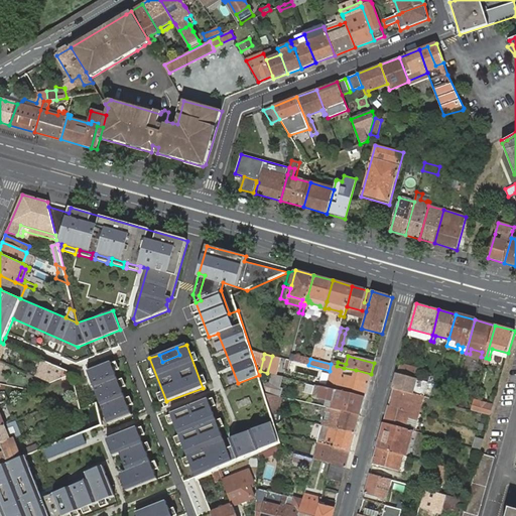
[(42,380),(49,364),(41,360),(35,376),(42,380)]
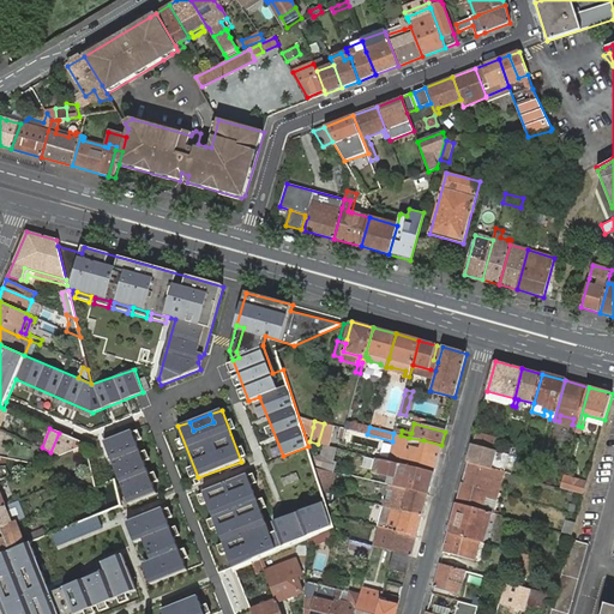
[(128,505),(157,494),(132,431),(104,441),(113,462),(121,459),(130,481),(121,483),(128,505)]
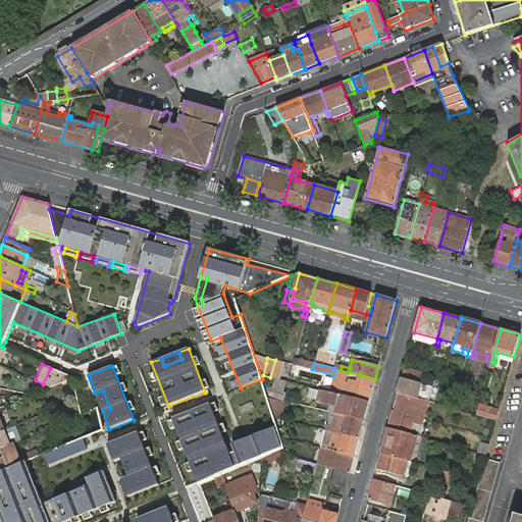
[(51,387),(62,382),(65,374),(50,368),(43,384),(51,387)]
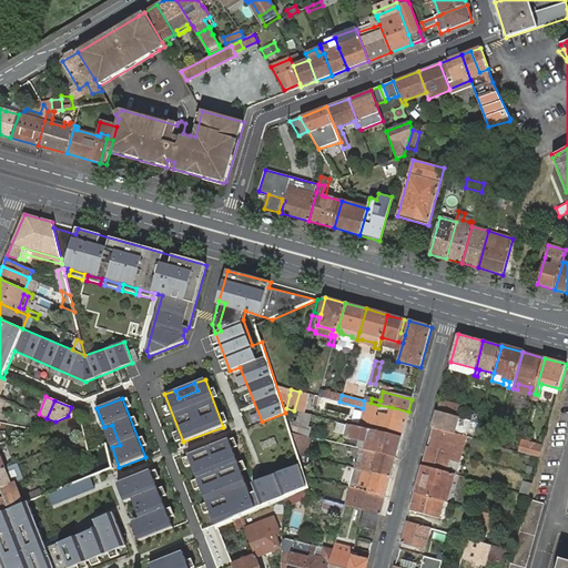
[(371,403),(364,401),(363,408),(367,409),(363,424),(359,424),(359,426),(402,437),(408,412),(392,407),(388,418),(376,415),(378,405),(371,403)]
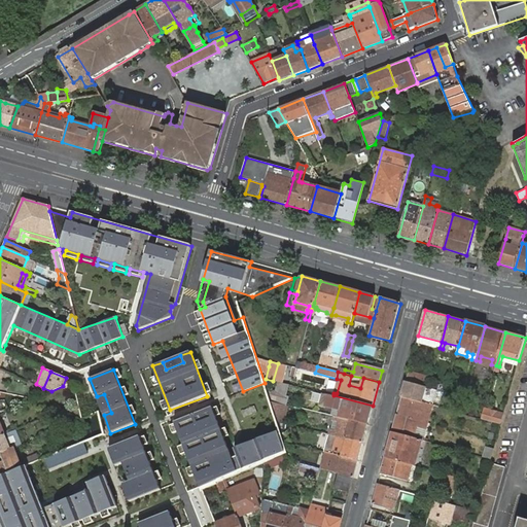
[(409,372),(406,382),(425,388),(428,377),(409,372)]
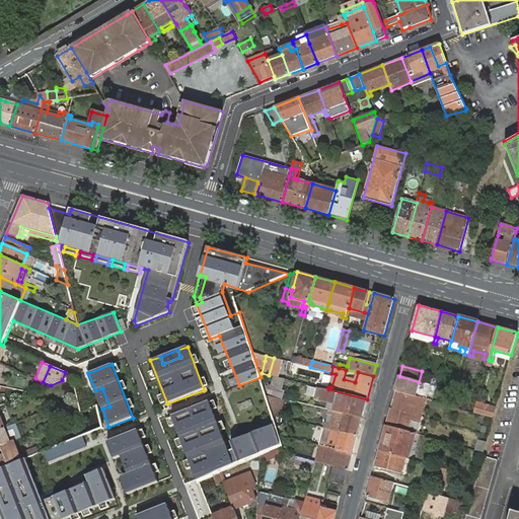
[(271,385),(263,383),(266,395),(283,399),(285,390),(282,389),(285,379),(276,376),(273,386),(271,385)]
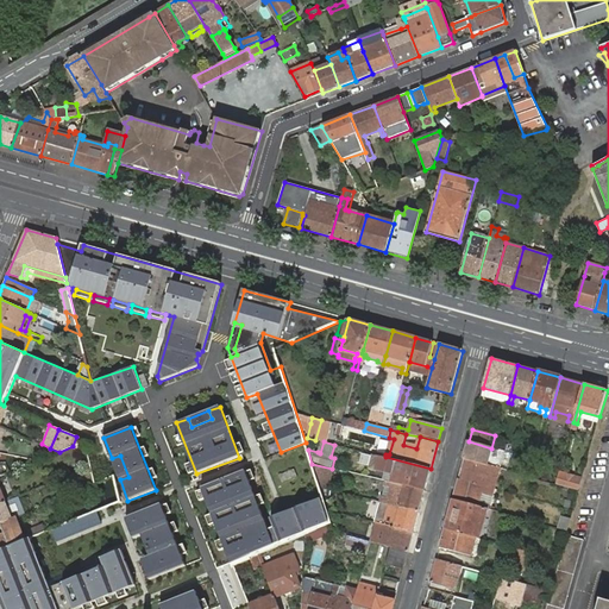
[(464,459),(500,469),(506,451),(495,449),(491,449),(469,441),(464,459)]
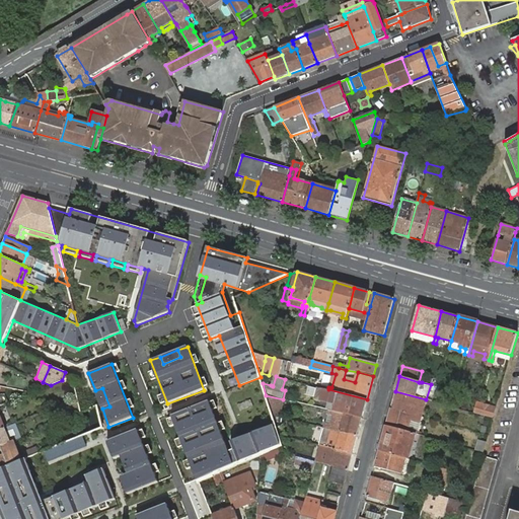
[(362,418),(367,399),(328,389),(324,389),(318,387),(315,398),(321,400),(328,402),(336,404),(335,411),(345,414),(362,418)]
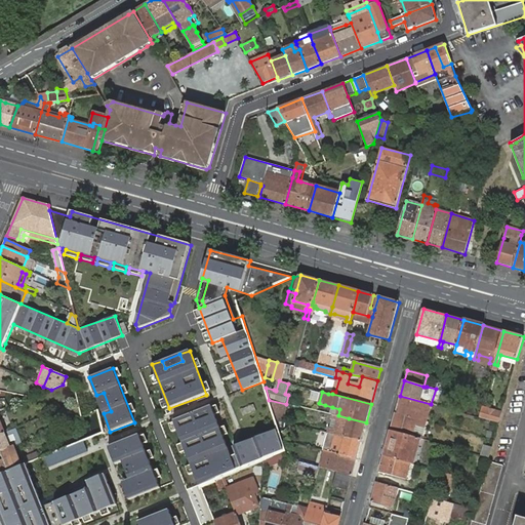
[(96,395),(104,413),(111,411),(104,393),(96,395)]
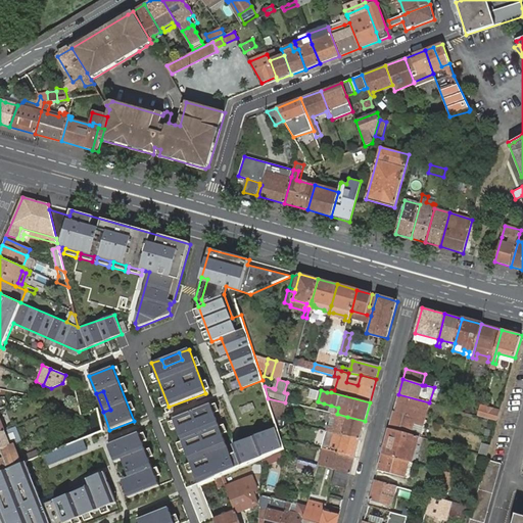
[(396,402),(427,412),(429,402),(398,394),(396,402)]
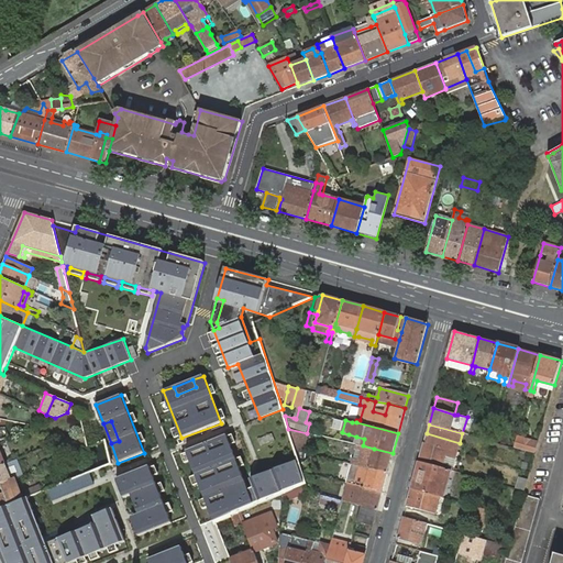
[(307,433),(288,429),(296,451),(298,451),(295,442),(306,443),(308,433),(307,433)]
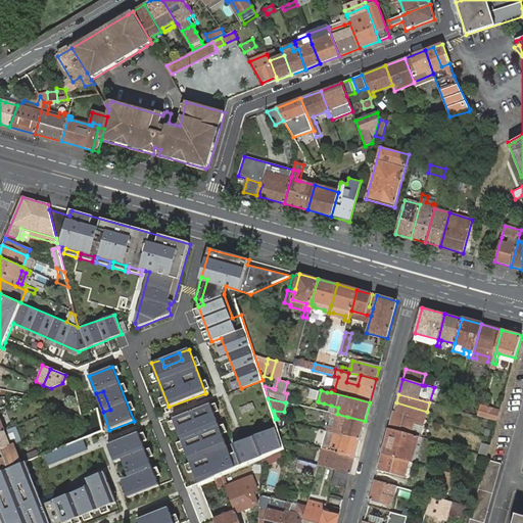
[(77,419),(82,416),(78,401),(73,403),(77,419)]
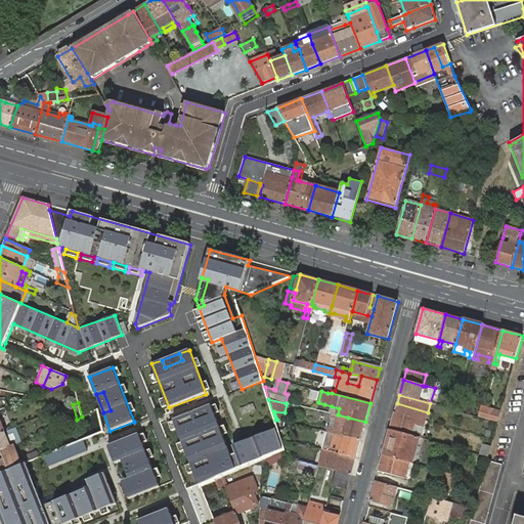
[(394,411),(426,421),(428,412),(397,403),(394,411)]
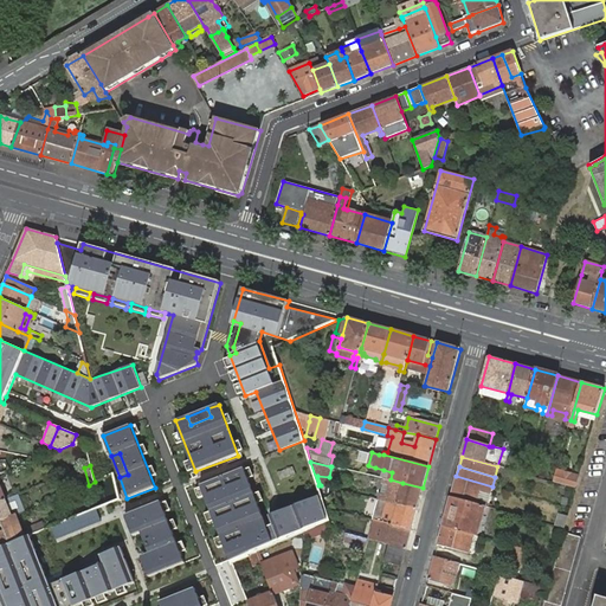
[(303,533),(324,523),(330,520),(321,496),(302,503),(304,509),(295,513),(292,507),(283,510),(285,516),(279,519),(277,513),(270,516),(274,526),(268,528),(264,519),(245,469),(202,485),(232,563),(250,556),(249,556),(257,553),(303,533)]
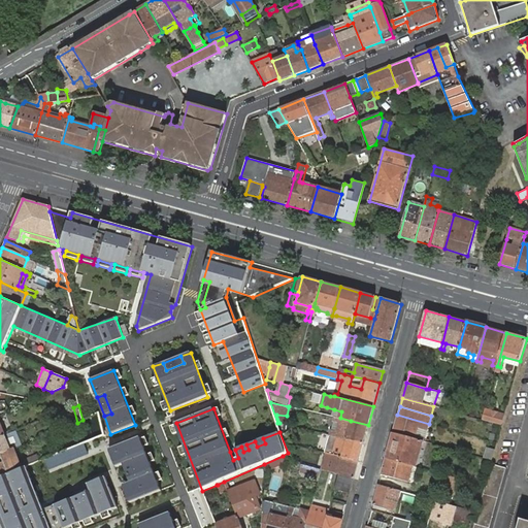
[(335,417),(340,418),(341,411),(334,409),(332,416),(335,417)]
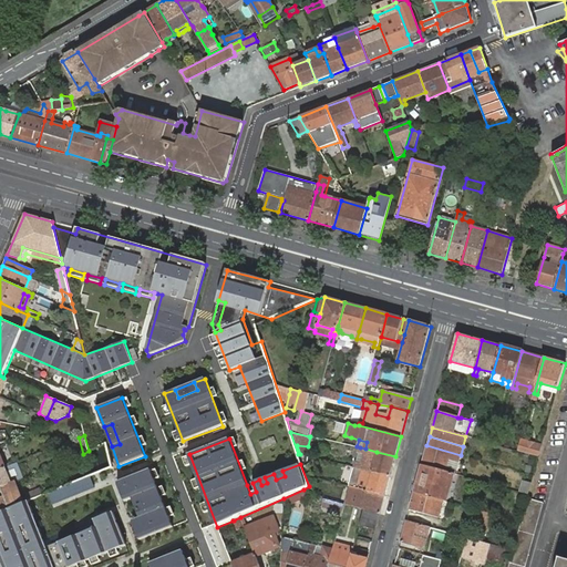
[(517,451),(539,457),(542,446),(521,441),(517,451)]
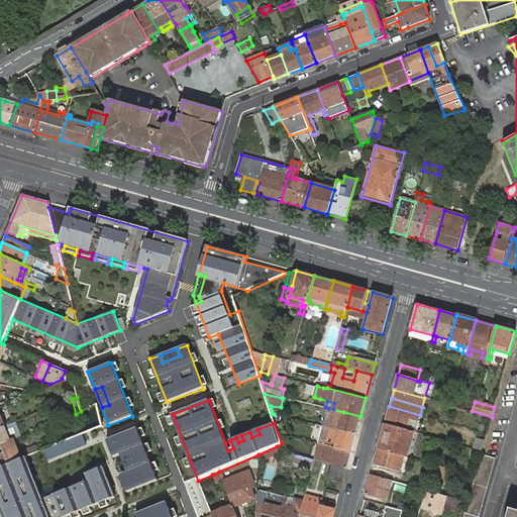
[(271,406),(274,414),(278,415),(281,407),(271,406)]
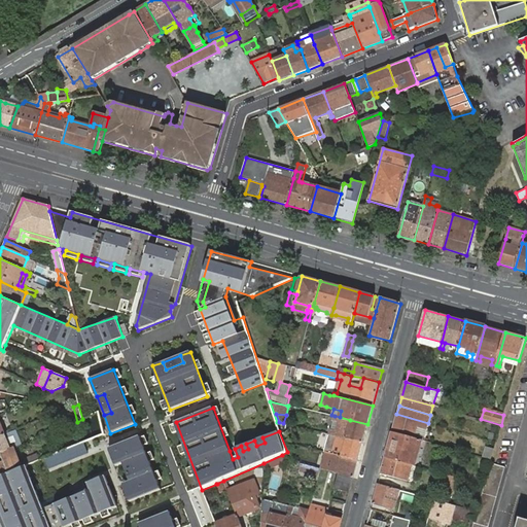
[(423,441),(428,423),(396,414),(392,431),(421,440),(423,441)]
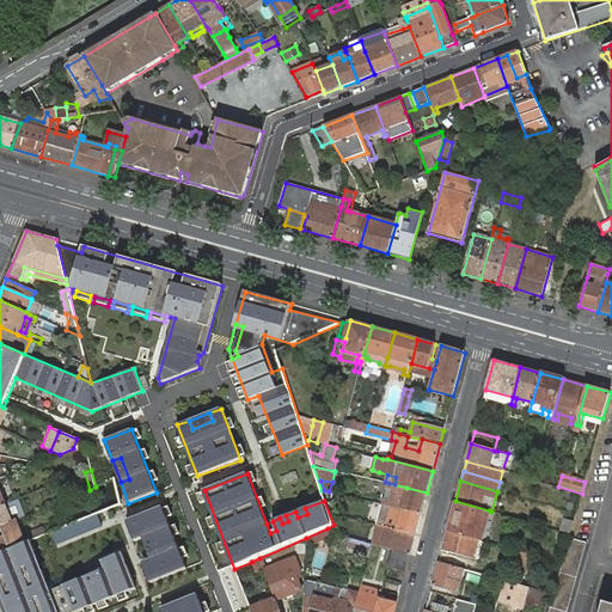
[(421,515),(427,493),(407,488),(395,484),(389,483),(387,488),(393,489),(390,501),(385,500),(384,505),(402,509),(421,515)]
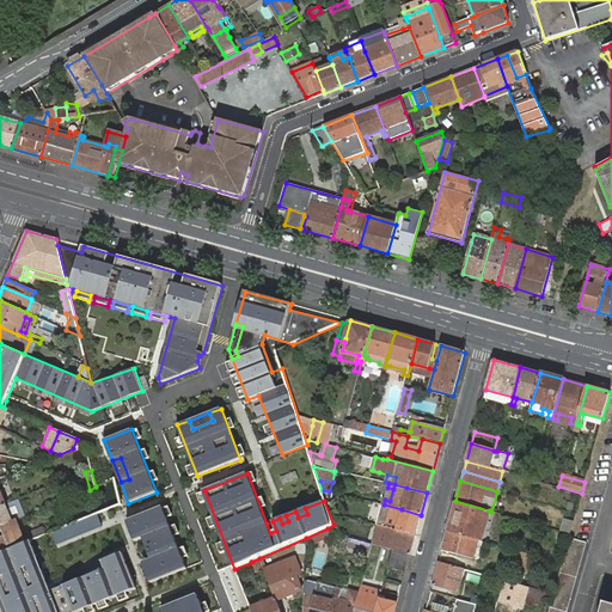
[(544,488),(540,497),(550,501),(554,490),(544,488)]
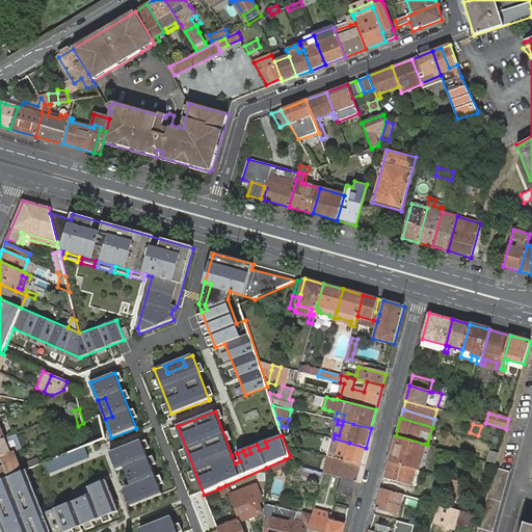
[(21,449),(16,434),(15,434),(5,439),(0,440),(0,457),(11,453),(15,452),(20,449),(21,449)]
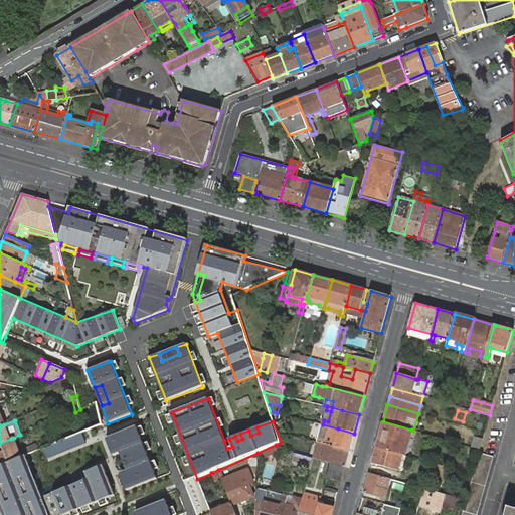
[(376,448),(402,455),(404,456),(411,430),(383,421),(376,448)]
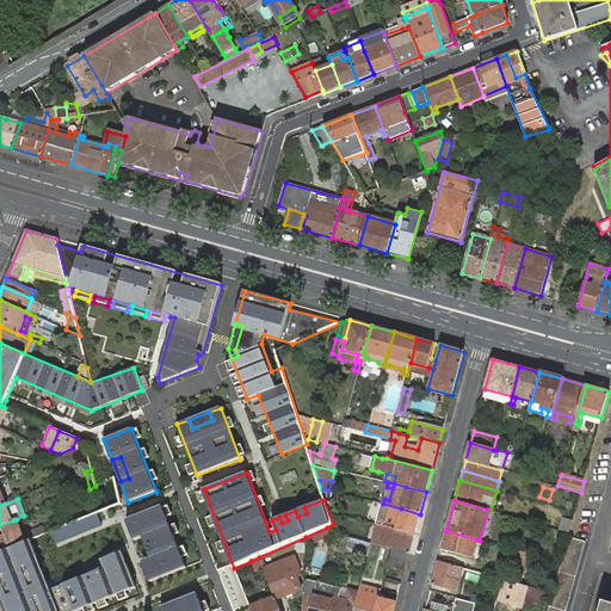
[(381,504),(375,524),(377,524),(396,529),(414,534),(420,514),(401,508),(383,504),(381,504)]
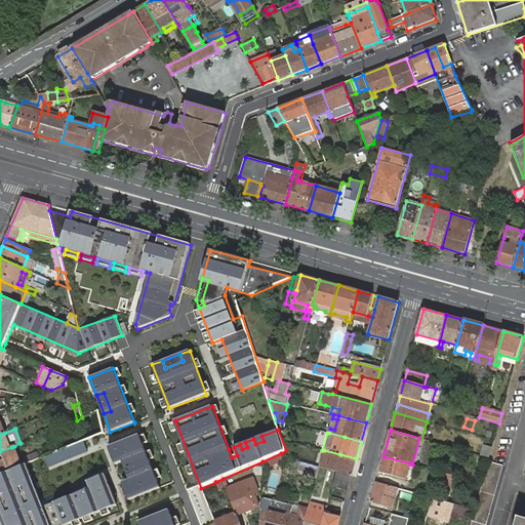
[(129,500),(161,488),(139,434),(112,444),(108,446),(116,466),(122,462),(129,460),(136,478),(129,480),(123,483),(129,500)]
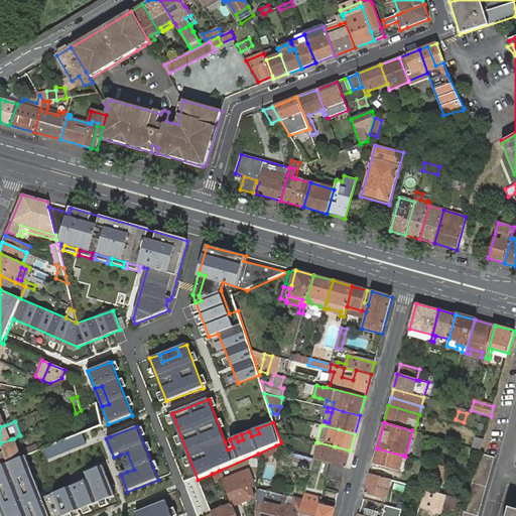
[(257,428),(249,431),(251,436),(259,433),(257,428)]
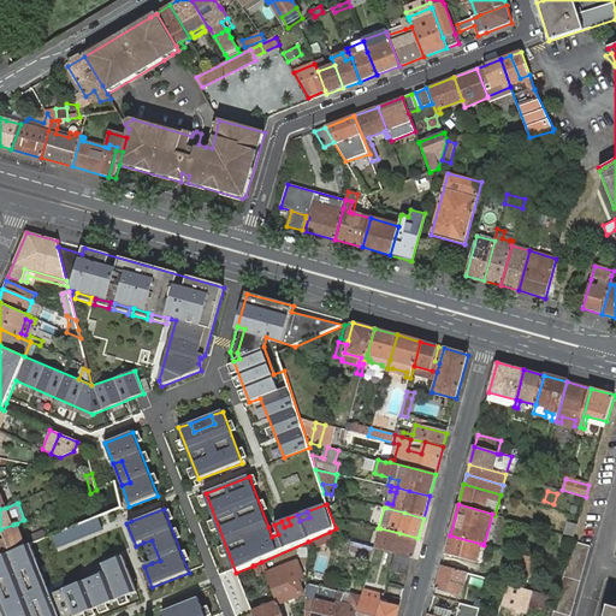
[(564,534),(574,538),(578,526),(568,522),(564,534)]
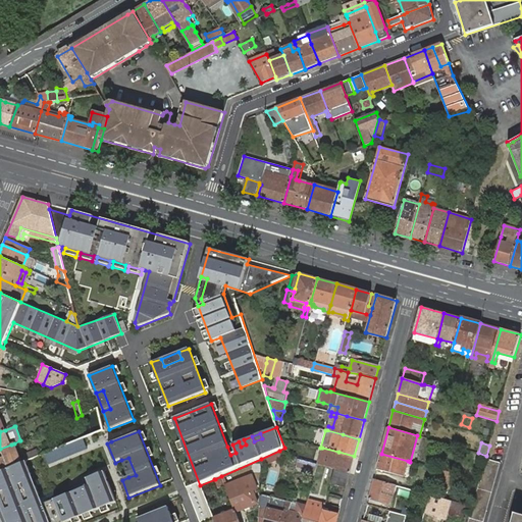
[(0,449),(0,470),(21,462),(14,444),(11,445),(0,449)]
